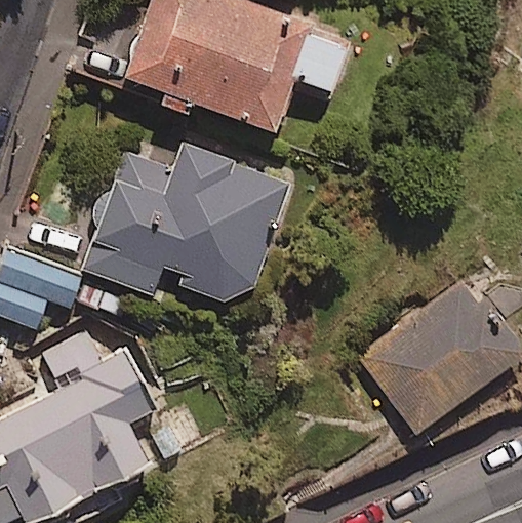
[(346,39),(240,0),(153,0),(125,78),(273,132),(292,78),(327,90),(346,39)]
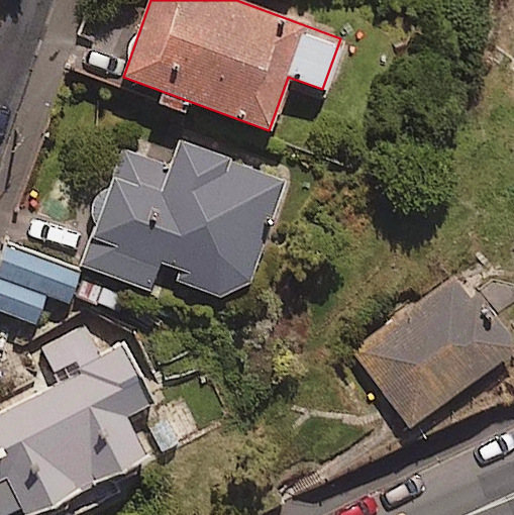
[(285,184),(178,144),(170,168),(124,151),(82,267),(148,291),(155,273),(222,298),(248,284),(285,184)]
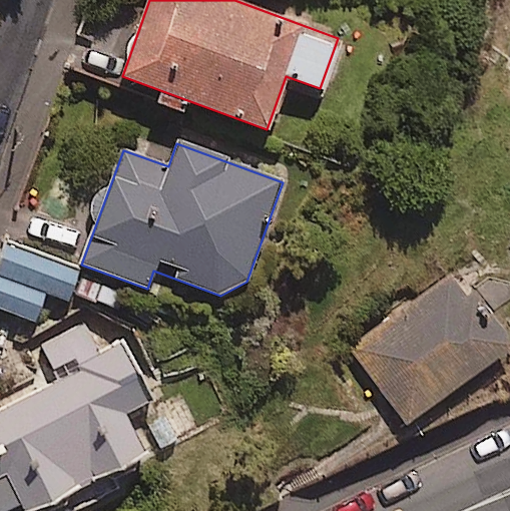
[(60,265),(9,244),(0,268),(0,307),(37,322),(60,265)]
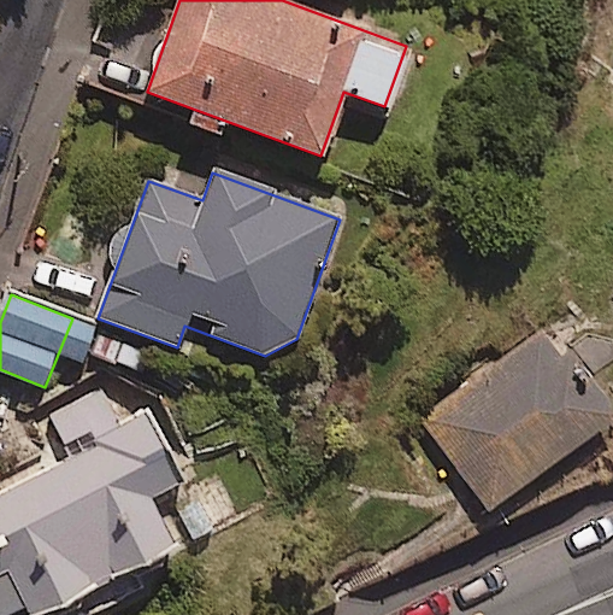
[(609,422),(544,333),(422,422),(487,511),(609,422)]
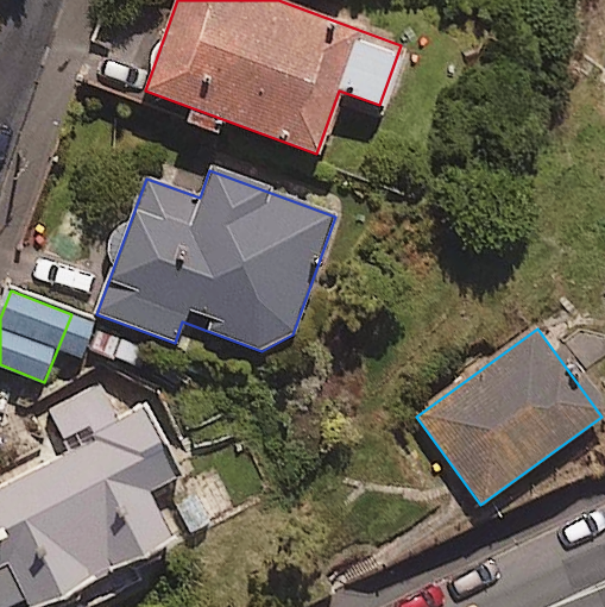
[(121,420),(105,387),(51,414),(71,452),(0,488),(0,606),(37,606),(205,521),(146,407),(121,420)]
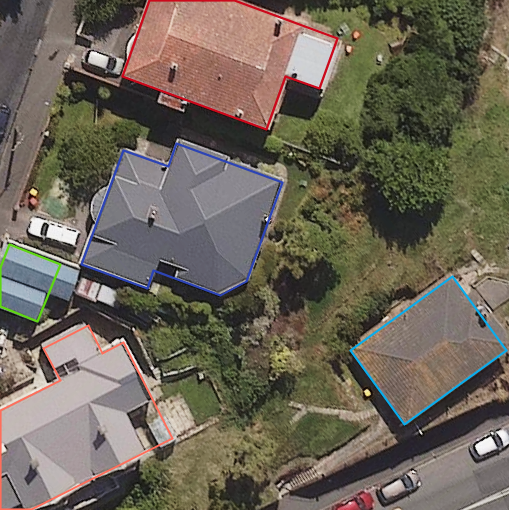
All buildings are outlined.
